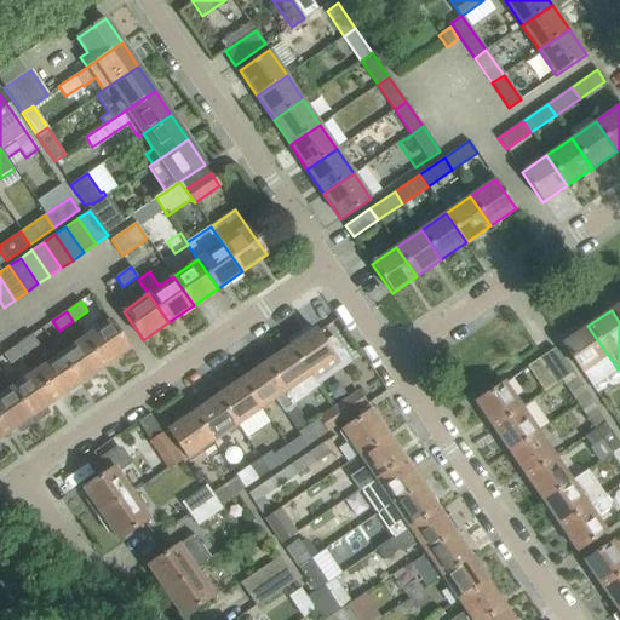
[(110,320),(85,337),(105,366),(130,349),(110,320)]
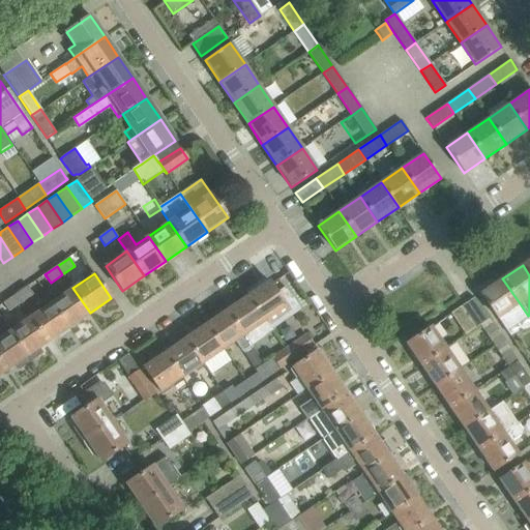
[(528,316),(520,303),(502,278),(480,293),(506,331),(528,316)]
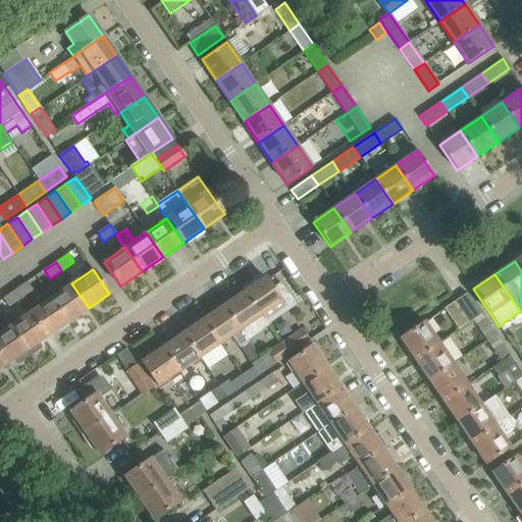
[(265,277),(244,293),(260,316),(281,301),(265,277)]
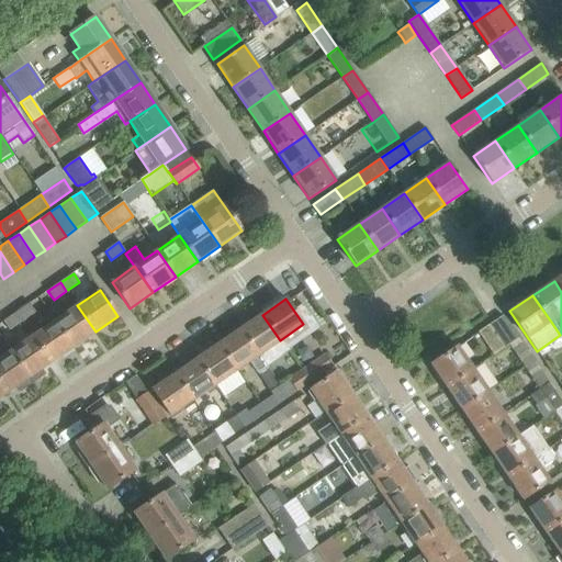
[(35,313),(29,304),(17,312),(22,322),(35,313)]
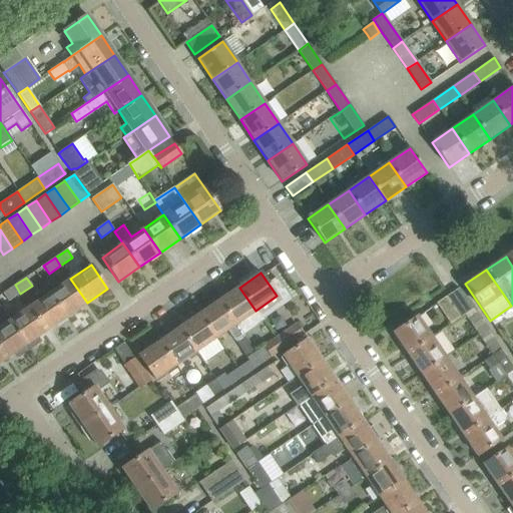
[(50,293),(66,318),(87,303),(70,279),(50,293)]
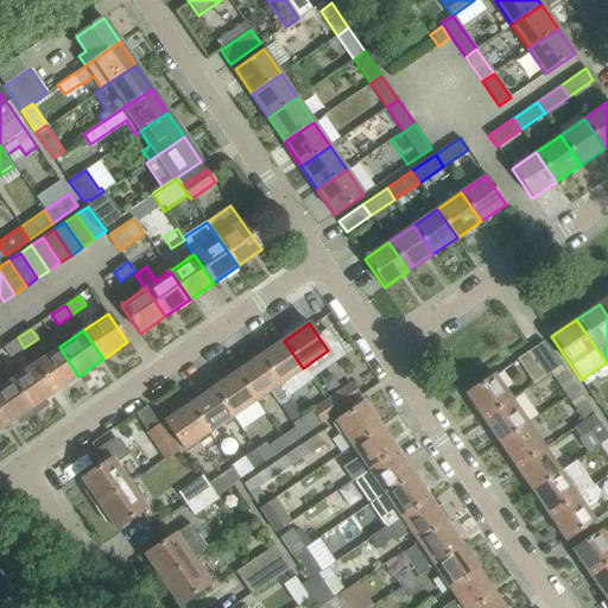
[(18,337),(4,348),(10,358),(24,348),(18,337)]
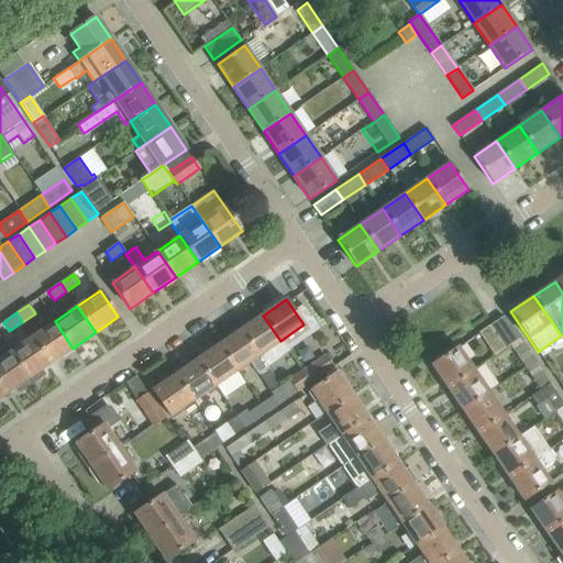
[(280,341),(263,316),(241,330),(267,368),(289,353),(280,341)]
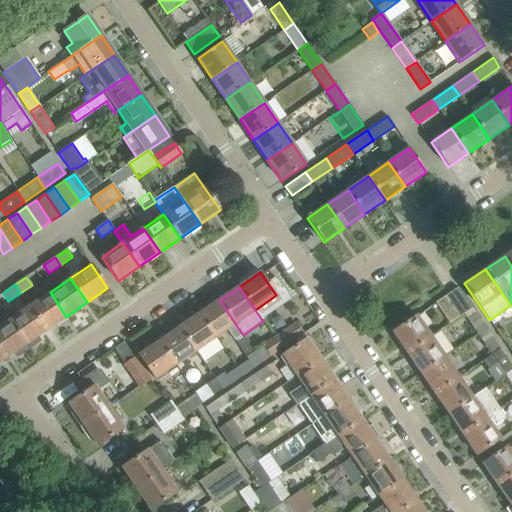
[(458,288),(445,296),(459,316),(471,307),(458,288)]
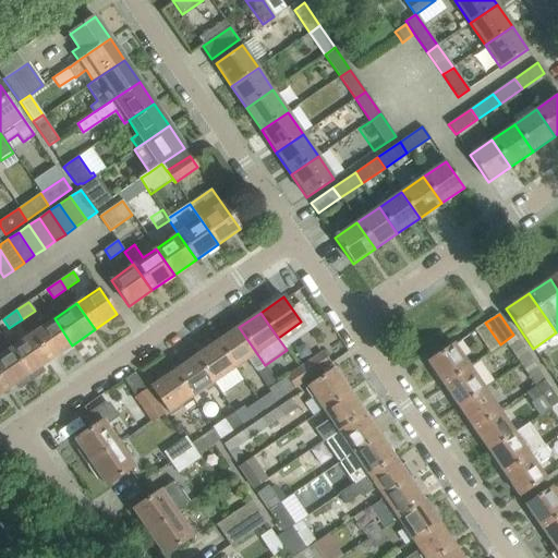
[(33,334),(50,361),(72,346),(55,318),(33,334)]
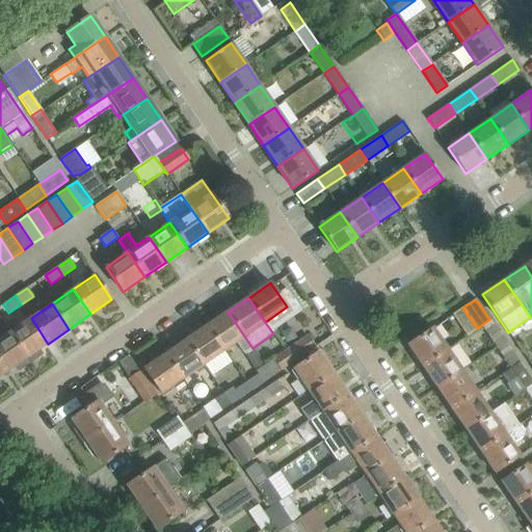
[(228,312),(207,326),(223,350),(236,342),(244,355),(254,349),(253,348),(228,312)]
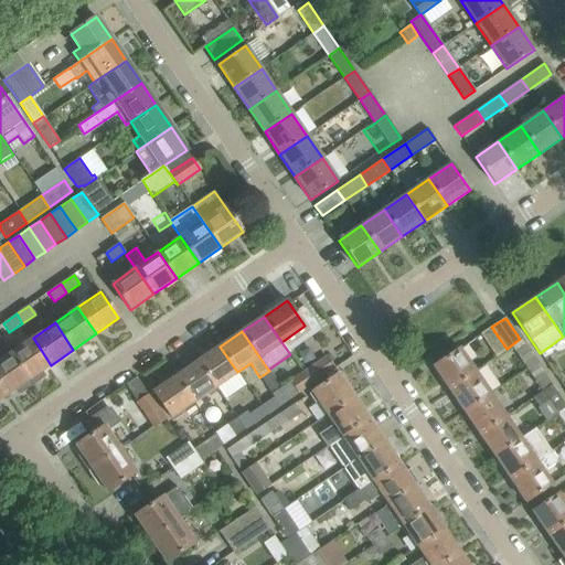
[(44,376),(41,372),(51,365),(33,338),(10,354),(32,385),(44,376)]
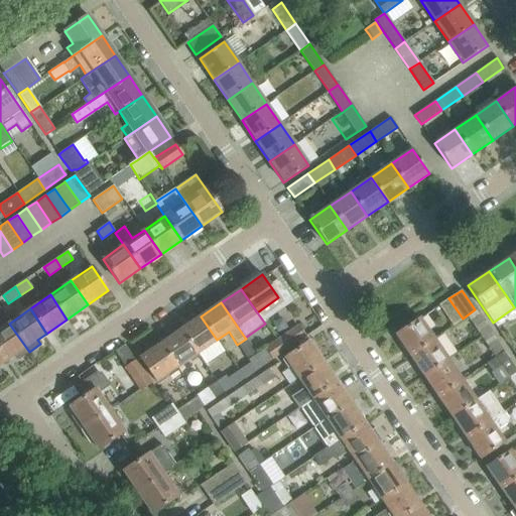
[(475,309),(463,318),(464,319),(467,317),(480,337),(489,331),(475,309)]
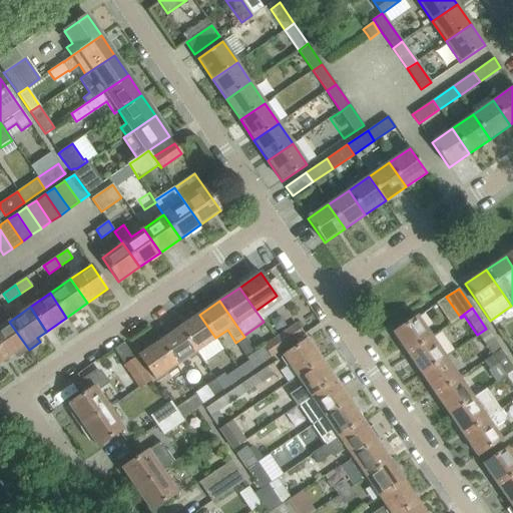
[(215,338),(199,315),(179,329),(195,352),(215,338)]
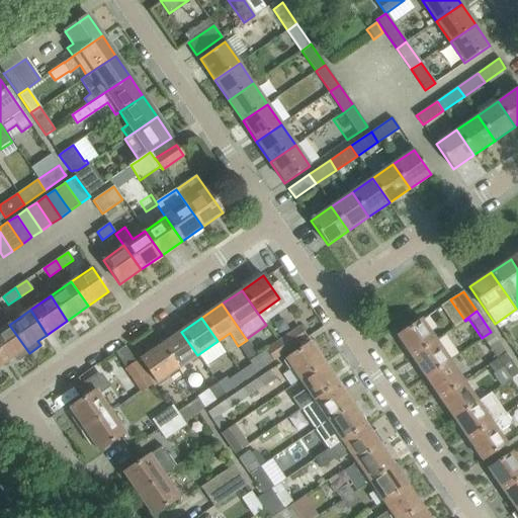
[(435,340),(421,320),(397,336),(411,357),(435,340)]
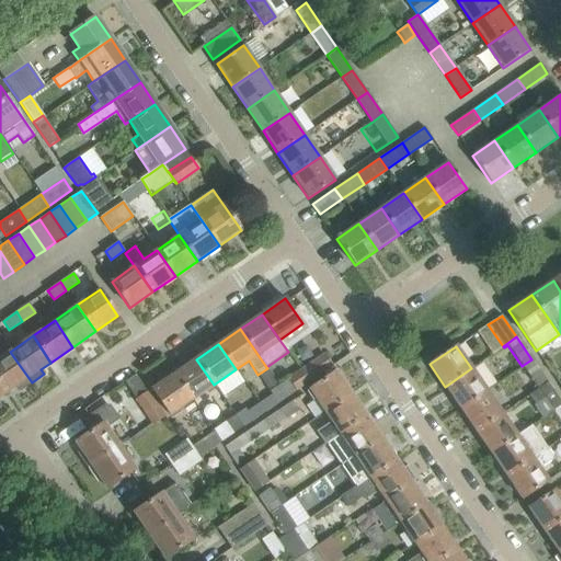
[(0,384),(7,392),(15,387),(19,391),(32,382),(10,352),(0,357),(0,384)]
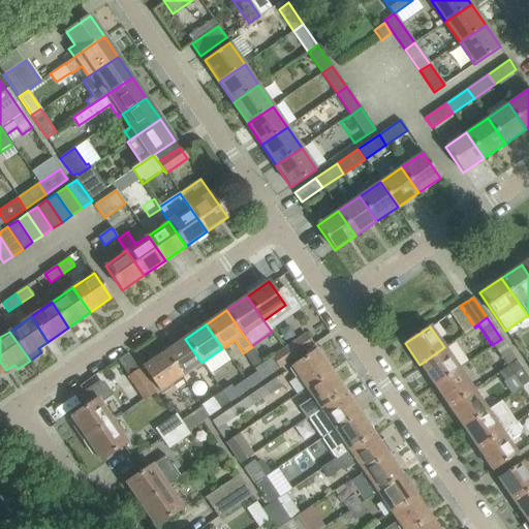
[(312,345),(305,335),(283,349),(291,360),(312,345)]
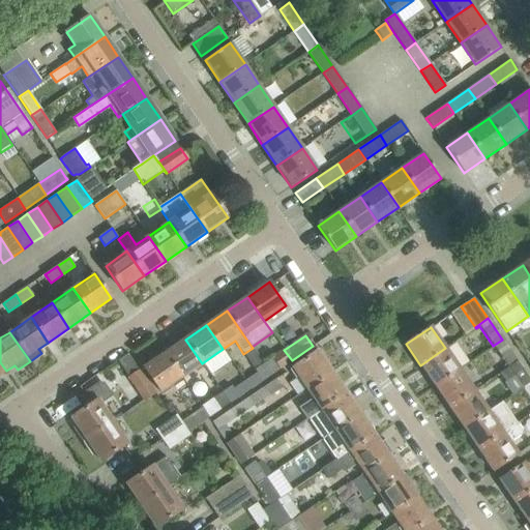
[(181,378),(202,363),(185,340),(177,345),(175,343),(171,342),(162,348),(165,353),(165,354),(181,378)]
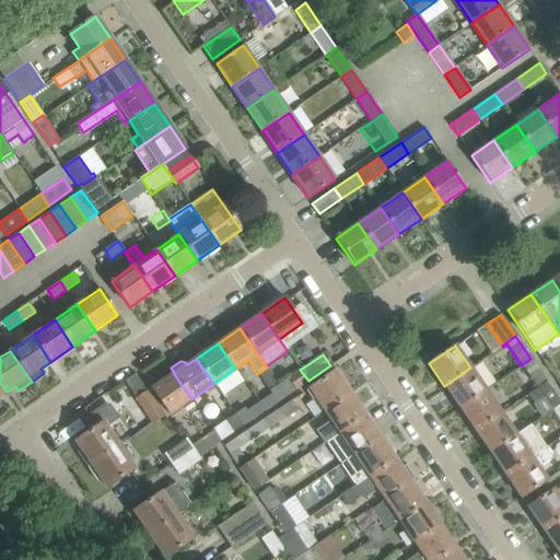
[(537,388),(546,382),(531,359),(521,365),(537,388)]
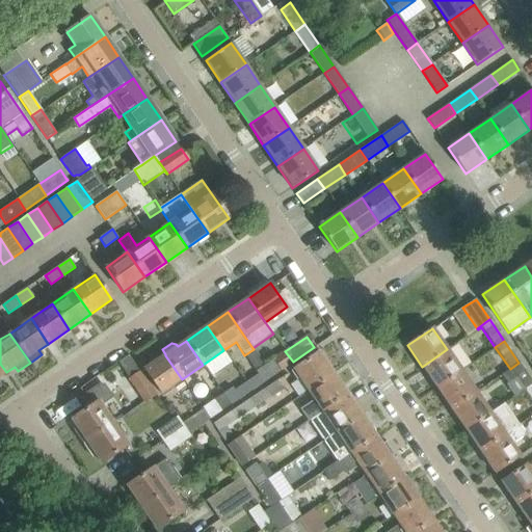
[(455,344),(447,349),(422,367),(436,389),(461,371),(470,365),(455,344)]
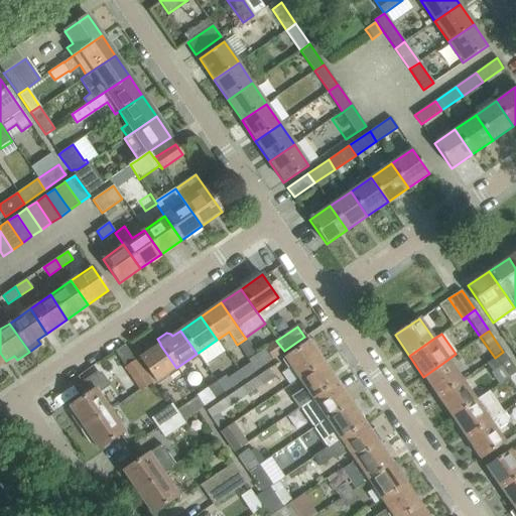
[(285,358),(299,379),(323,363),(308,342),(285,358)]
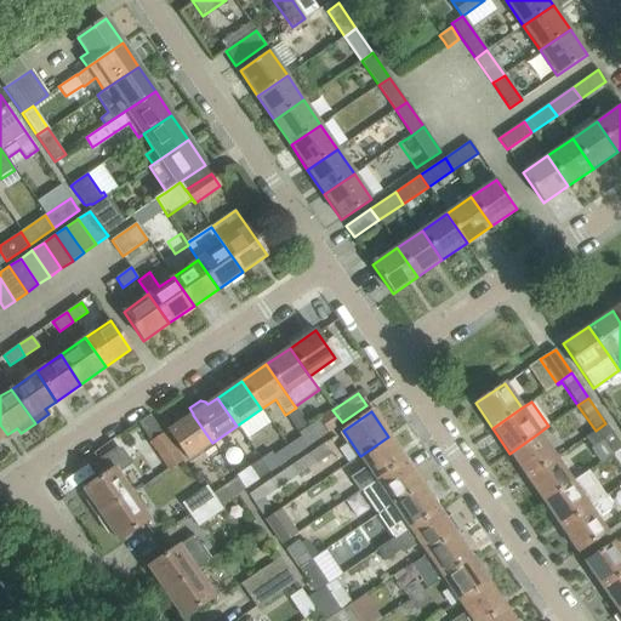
[(212,443),(193,415),(169,431),(188,459),(212,443)]
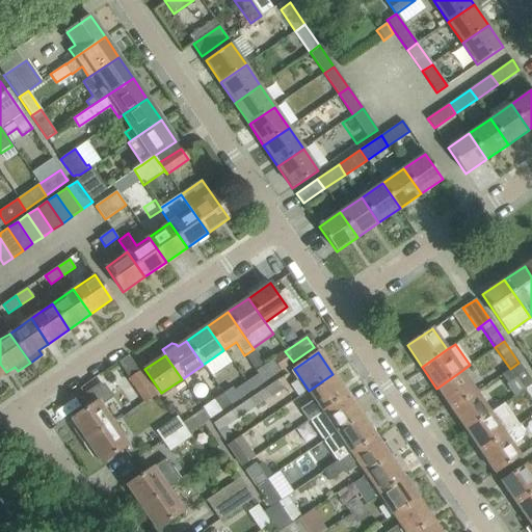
[(275,357),(264,365),(272,376),(283,369),(275,357)]
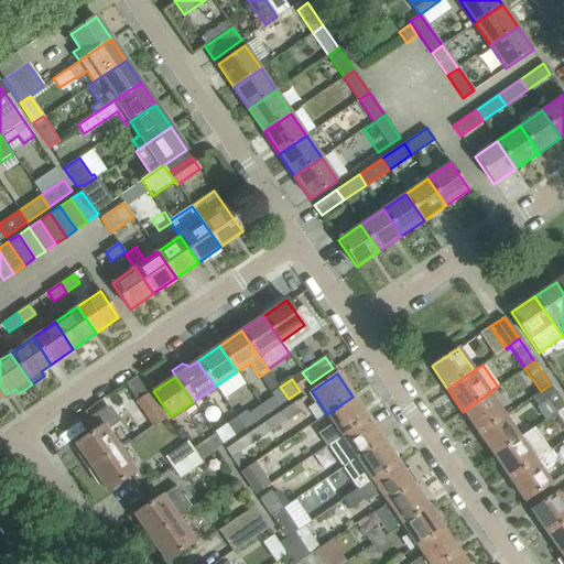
[(555,413),(563,407),(563,404),(550,384),(541,391),(555,413)]
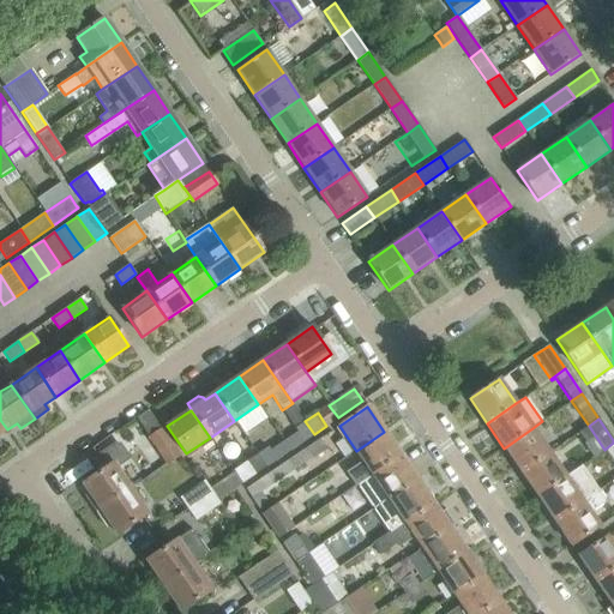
[(305,440),(314,434),(305,421),(296,428),(305,440)]
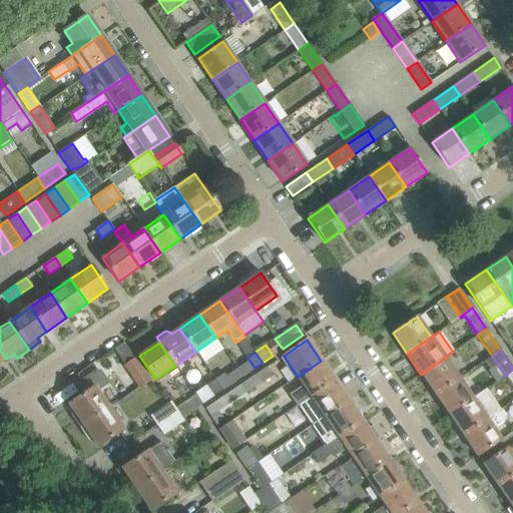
[(421,375),(435,395),(459,378),(445,358),(421,375)]
